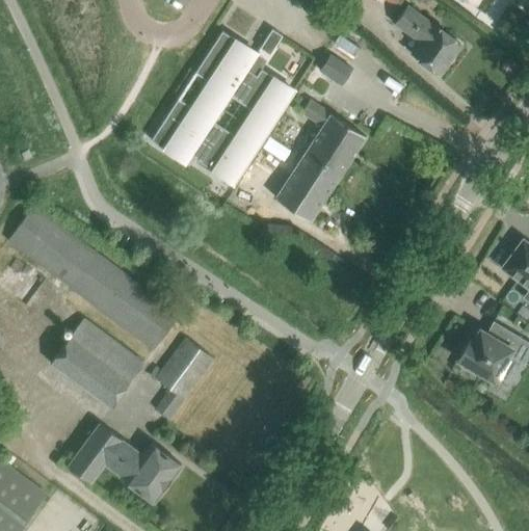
[(415,54),(442,74),(463,46),(410,6),(397,24),(423,43),(415,54)]
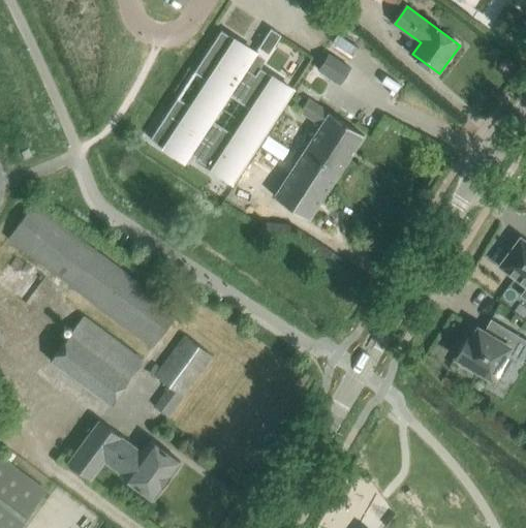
[(270,34),(260,49),(267,53),(271,56),(283,36),(279,34),(273,29),(270,34)]
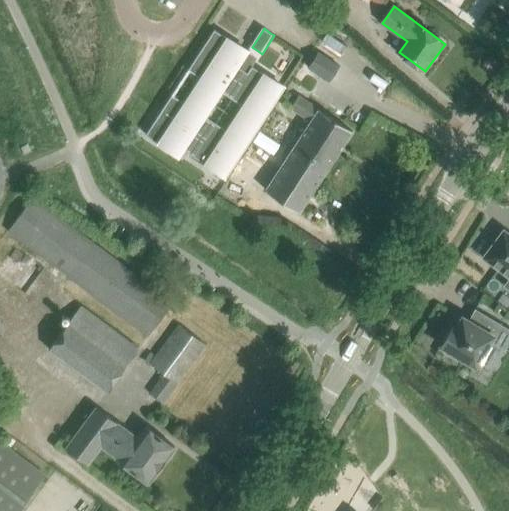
[(249,52),(216,31),(147,135),(180,157),(184,150),(226,177),(285,88),(253,67),(249,74),(239,67),(249,52)]
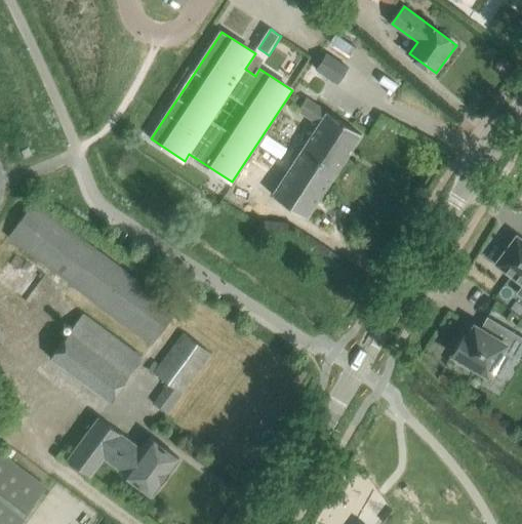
[(322,57),(312,73),(334,87),(344,72),(322,57)]
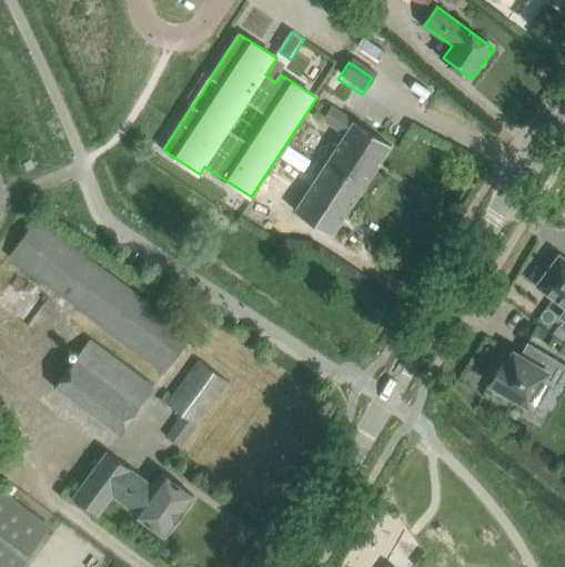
[(296,212),(333,236),(393,147),(355,122),(333,107),(324,121),(346,135),(296,212)]
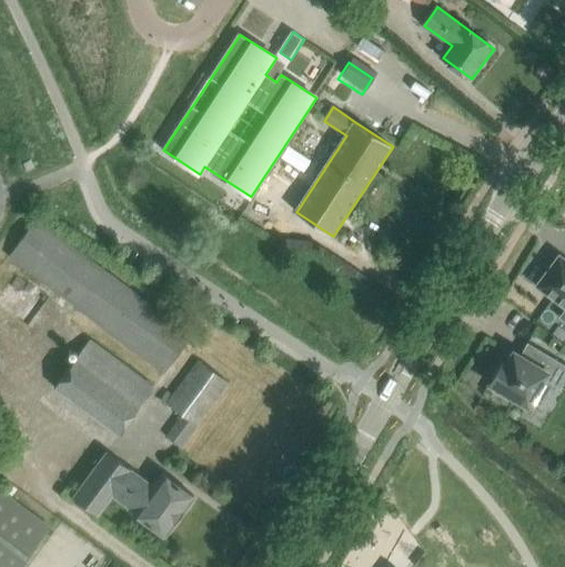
[(179,169),(174,175),(193,188),(197,181),(179,169)]
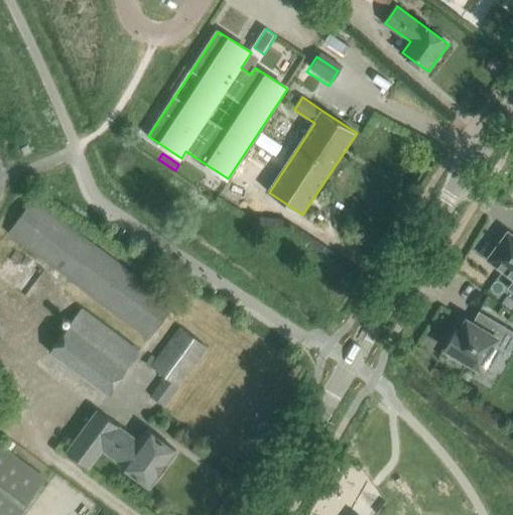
[(175,305),(34,201),(10,234),(151,339),(175,305)]
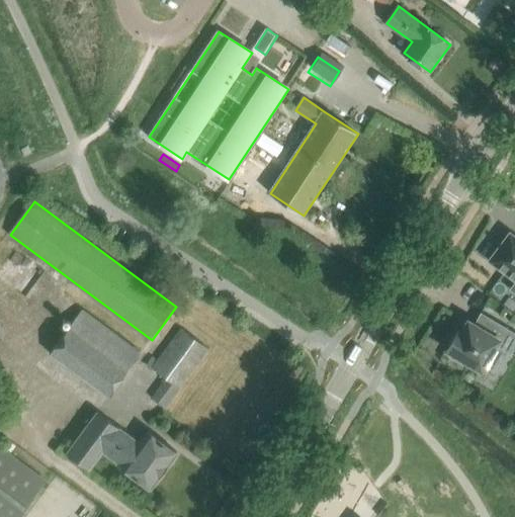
[(490,261),(514,280),(514,287),(512,290),(514,292),(514,236),(511,233),(490,261)]
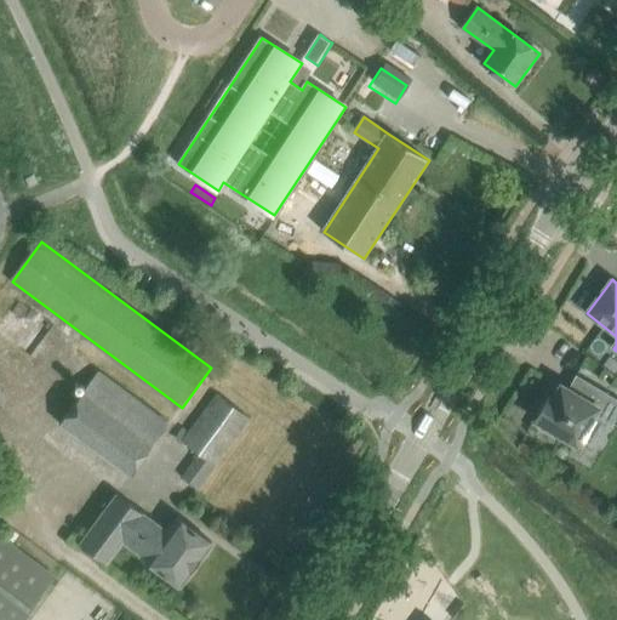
[(103,456),(131,477),(170,425),(100,373),(61,425),(103,456)]
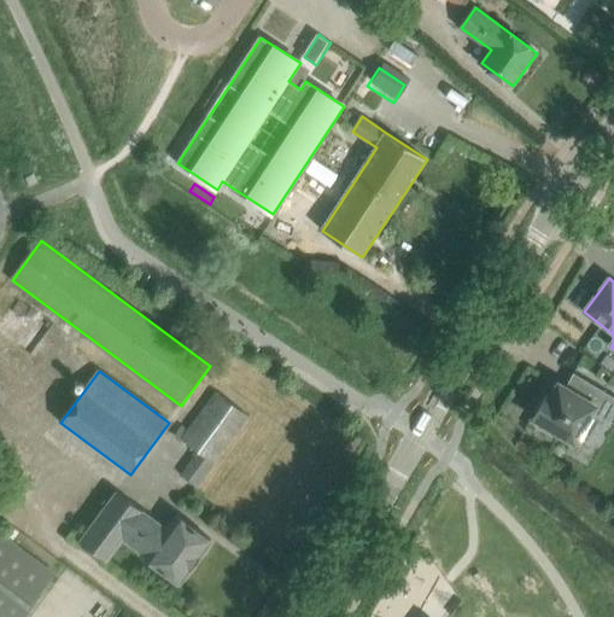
[(567,388),(560,384),(551,399),(547,396),(544,400),(543,400),(536,413),(536,414),(533,418),(541,421),(538,425),(554,435),(555,431),(576,443),(592,414),(610,424),(613,419),(613,396),(576,374),(567,388)]
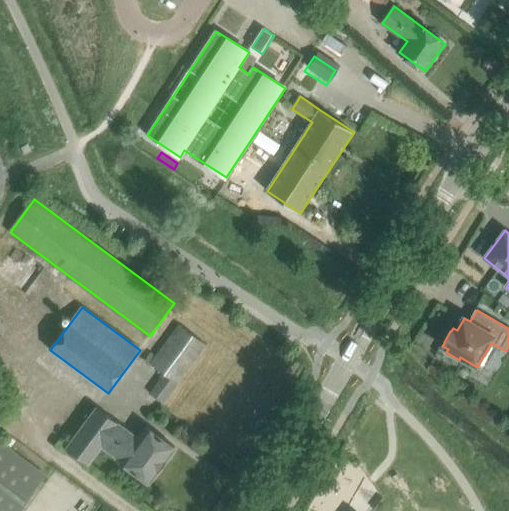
[(152,395),(164,403),(206,345),(181,326),(152,365),(166,375),(152,395)]
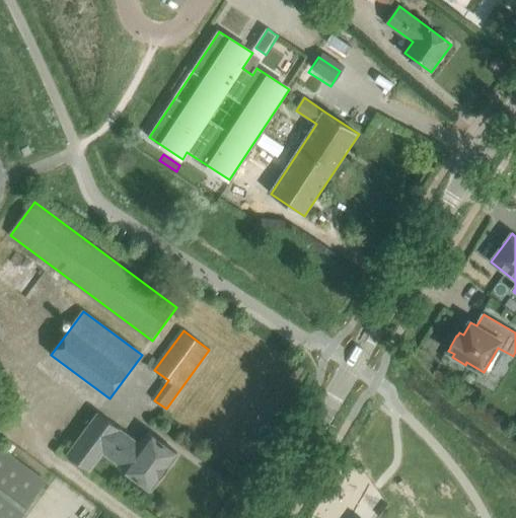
[(68,454),(91,471),(104,453),(124,467),(123,468),(153,491),(179,454),(149,433),(141,444),(99,413),(68,454)]
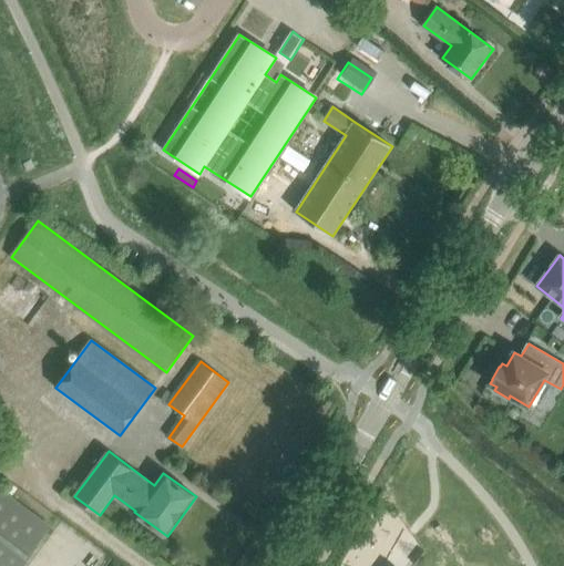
[(23,565),(52,527),(0,489),(0,565),(23,565)]
